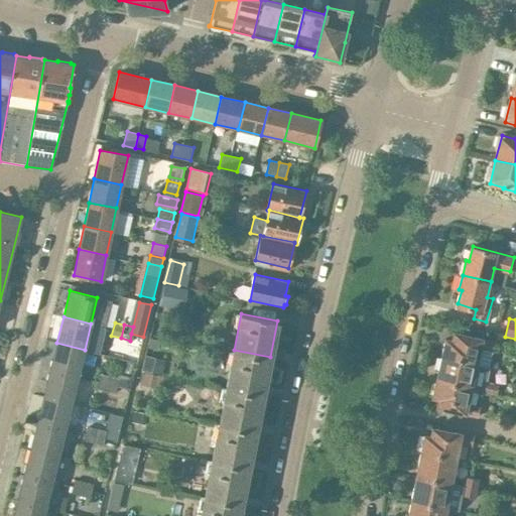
[(496,341),(455,332),(453,340),(446,338),(442,355),(478,363),(481,348),(494,351),(496,341)]
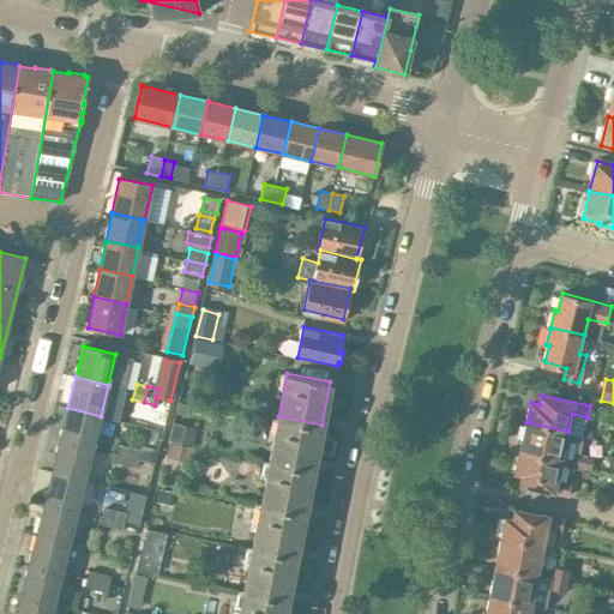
[(92,447),(101,416),(67,408),(60,439),(92,447)]
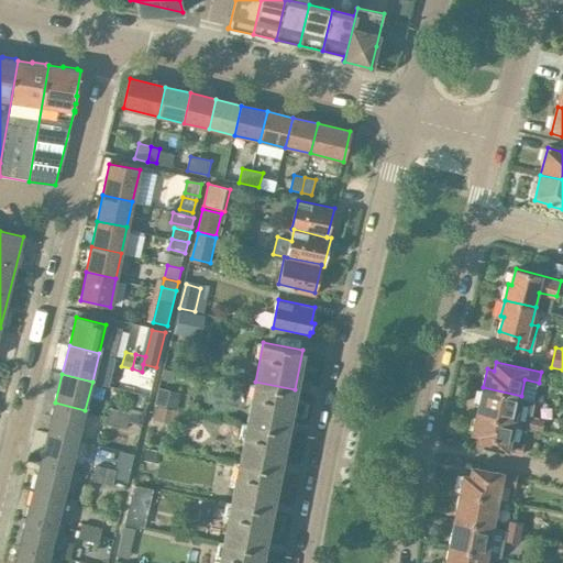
[(287,429),(295,389),(255,382),(247,421),(287,429)]
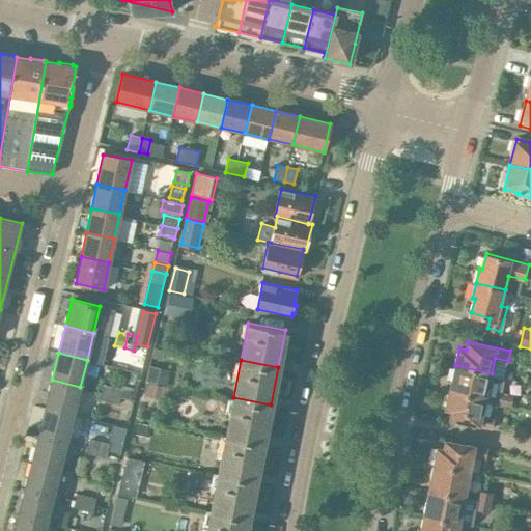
[(503,376),(492,373),(455,365),(450,390),(485,398),(498,401),(500,391),(503,376)]
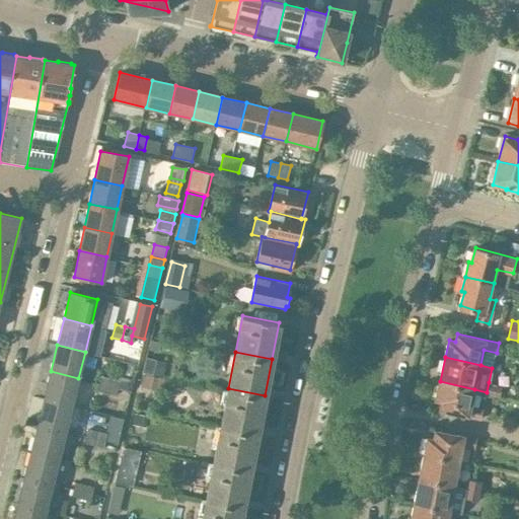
[(72,404),(78,378),(51,371),(44,397),(72,404)]
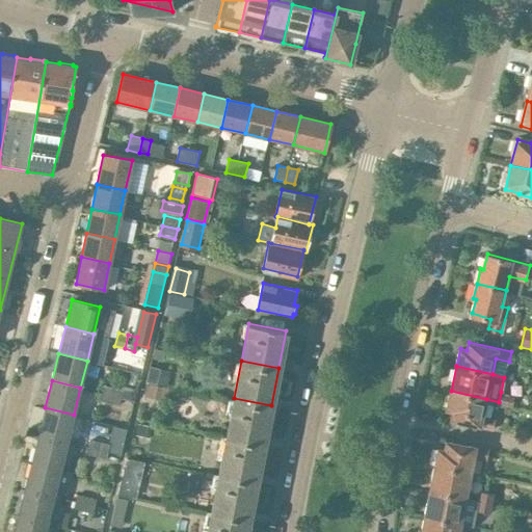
[(111,403),(114,389),(105,387),(101,400),(111,403)]
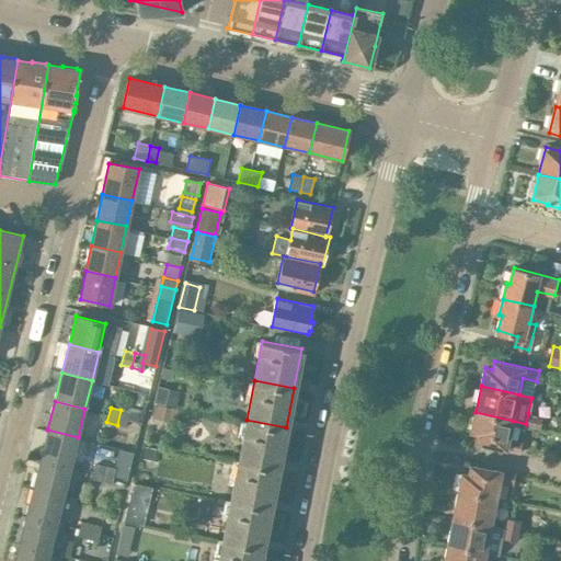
[(130,413),(121,410),(117,425),(127,427),(130,413)]
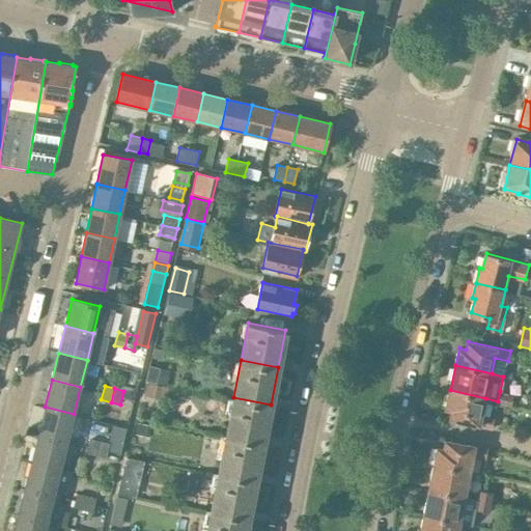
[(481,415),(485,398),(450,390),(446,408),(452,409),(450,417),(493,427),(495,418),(481,415)]
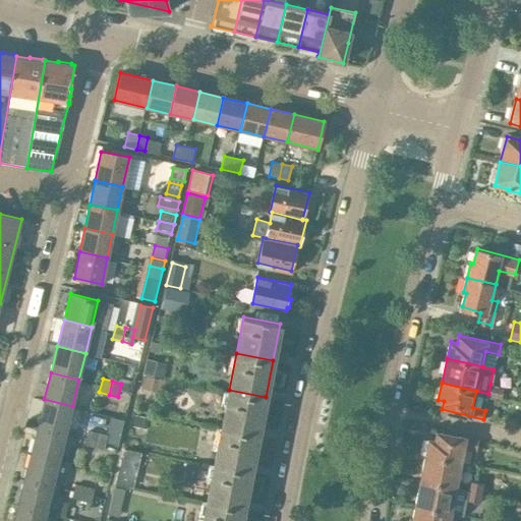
[(490,384),(488,394),(501,397),(504,387),(490,384)]
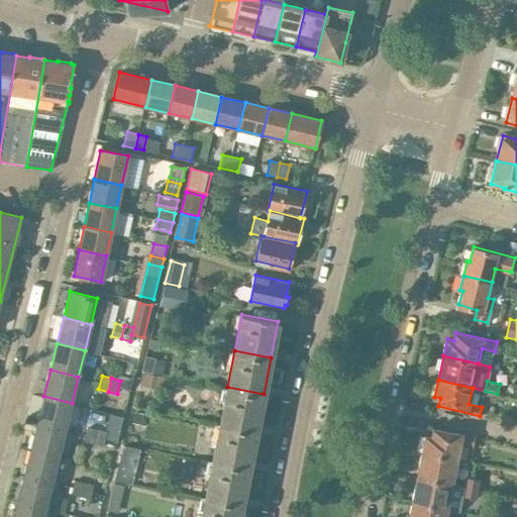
[(256,432),(264,394),(227,387),(220,425),(256,432)]
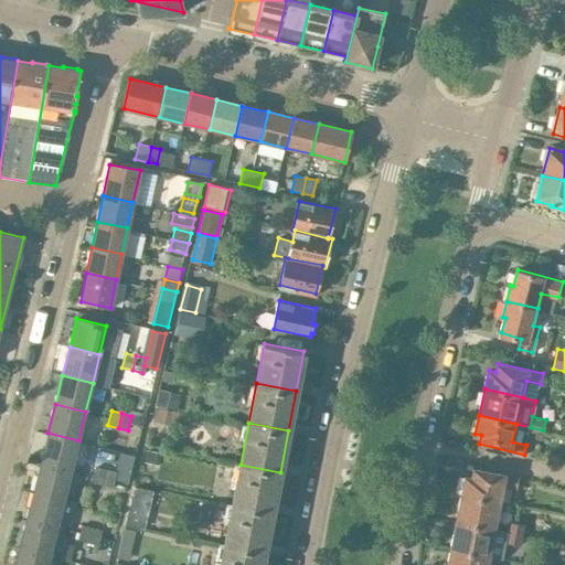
[(71,469),(78,440),(48,433),(41,462),(71,469)]
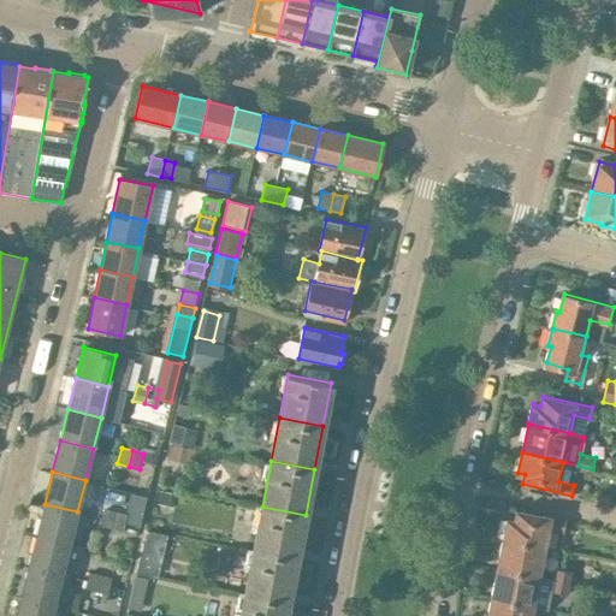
[(70,543),(77,511),(45,504),(37,535),(70,543)]
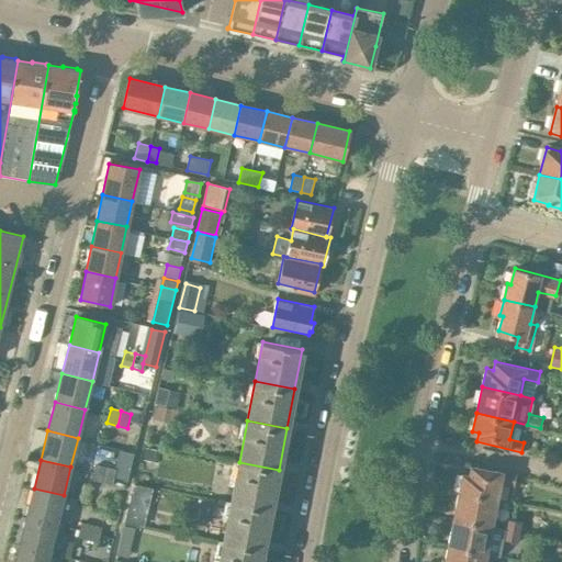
[(271,508),(279,470),(239,462),(232,501),(271,508)]
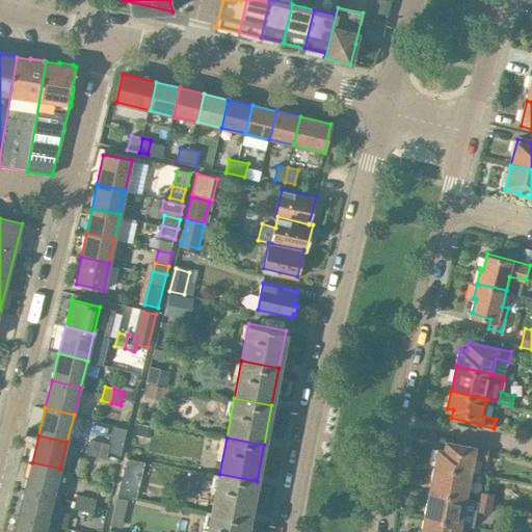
[(98,457),(101,443),(91,441),(88,454),(98,457)]
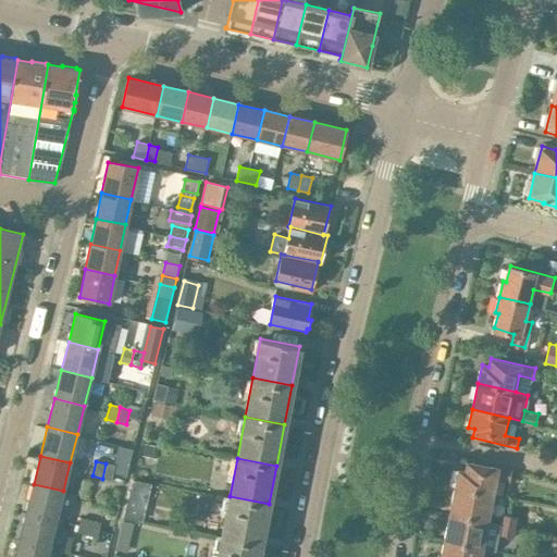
[(511,471),(467,461),(465,470),(459,469),(456,486),(493,494),(496,479),(509,481),(511,471)]
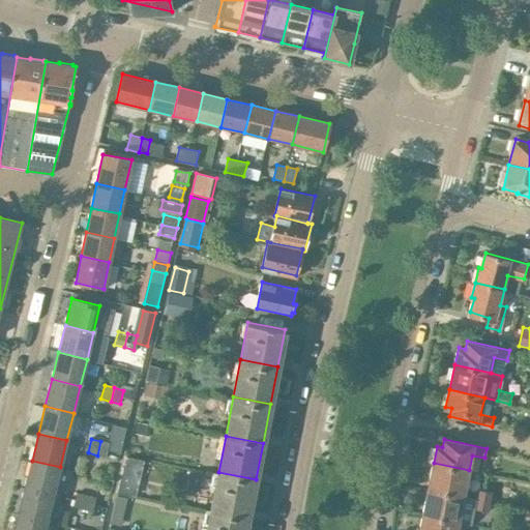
[(110,444),(100,441),(97,455),(107,458),(110,444)]
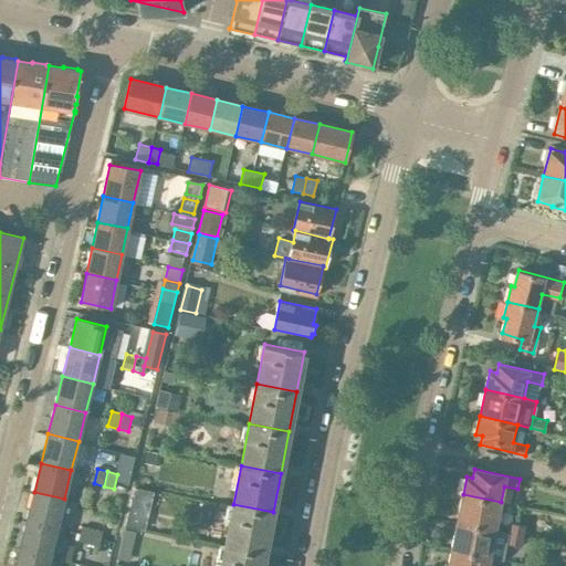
[(56,527),(64,499),(34,492),(27,521),(56,527)]
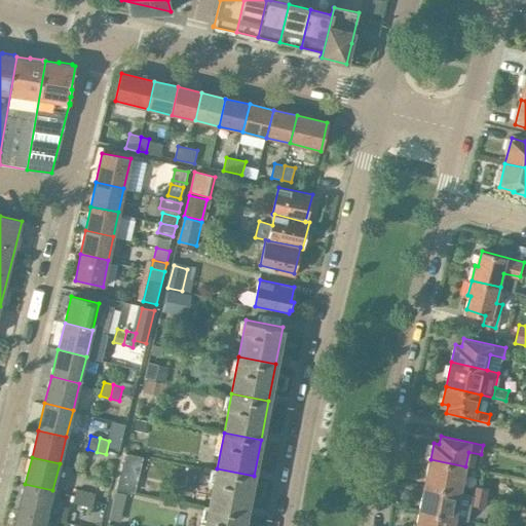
[(460,492),(465,466),(430,459),(425,485),(460,492)]
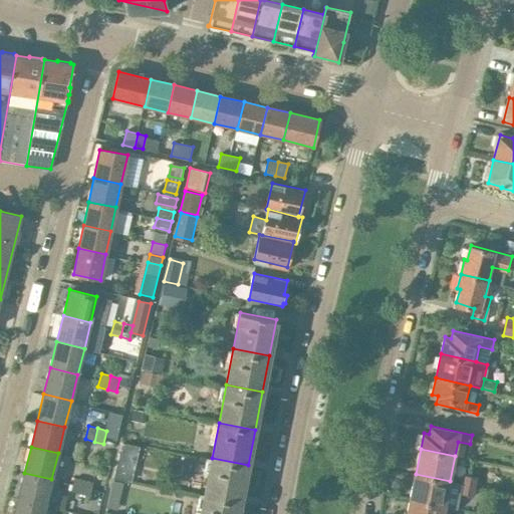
[(241,501),(248,465),(212,458),(205,494),(241,501)]
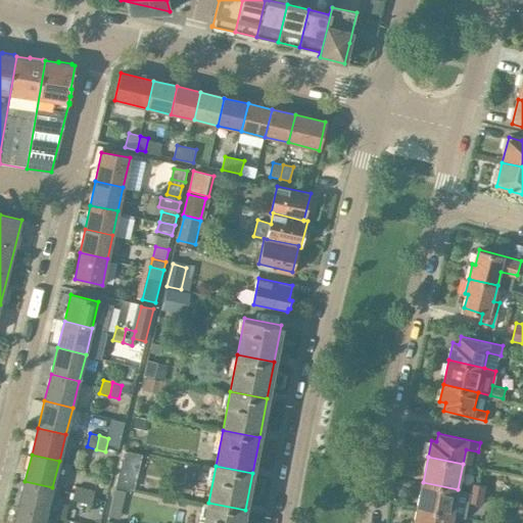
[(46,515),(52,487),(25,481),(18,508),(46,515)]
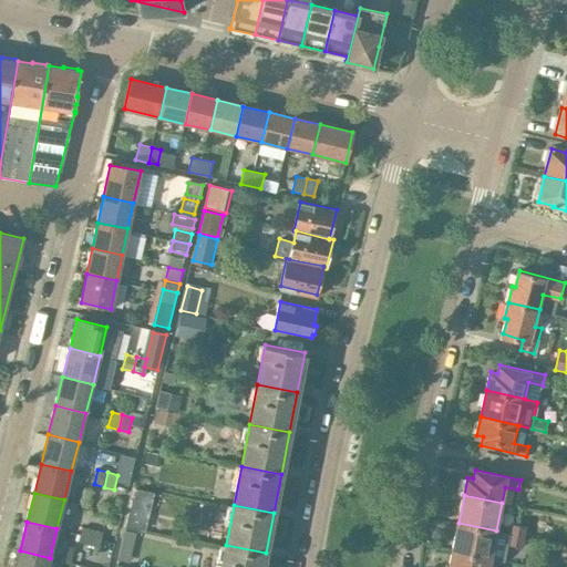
[(491,558),(496,531),(459,523),(453,550),(491,558)]
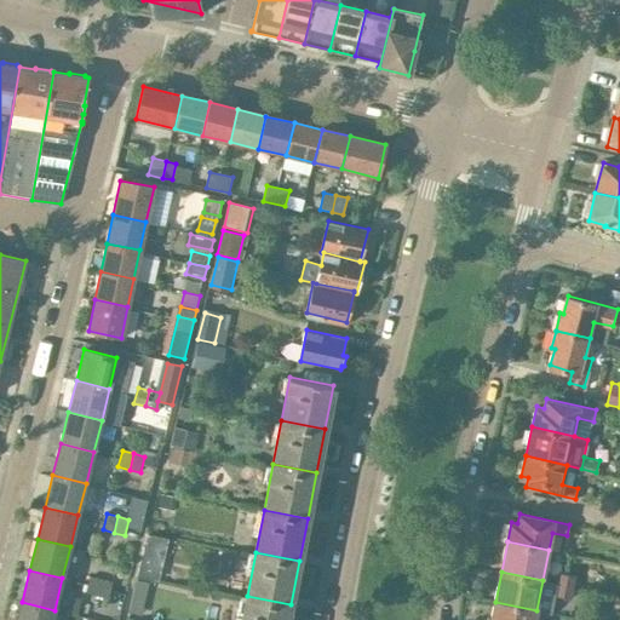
[(560,573),(557,584),(572,587),(574,575),(560,573)]
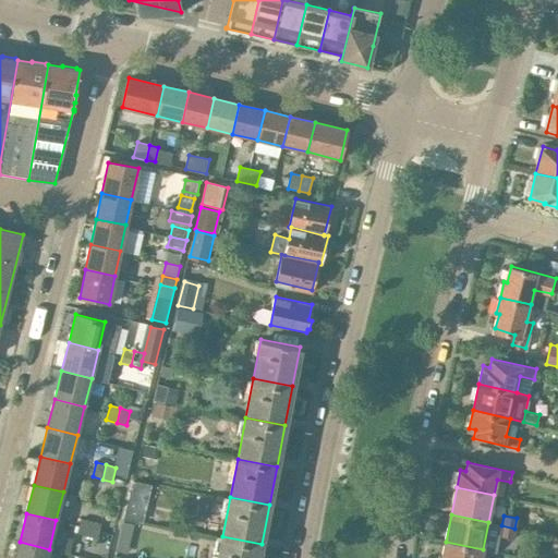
[(88,536),(92,522),(82,519),(79,534),(88,536)]
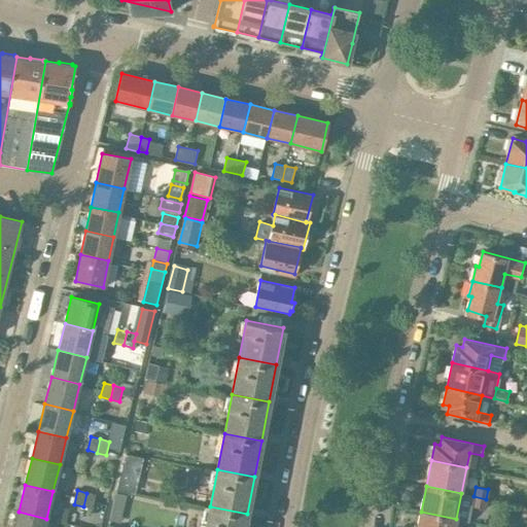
[(96,495),(86,493),(83,506),(93,508),(96,495)]
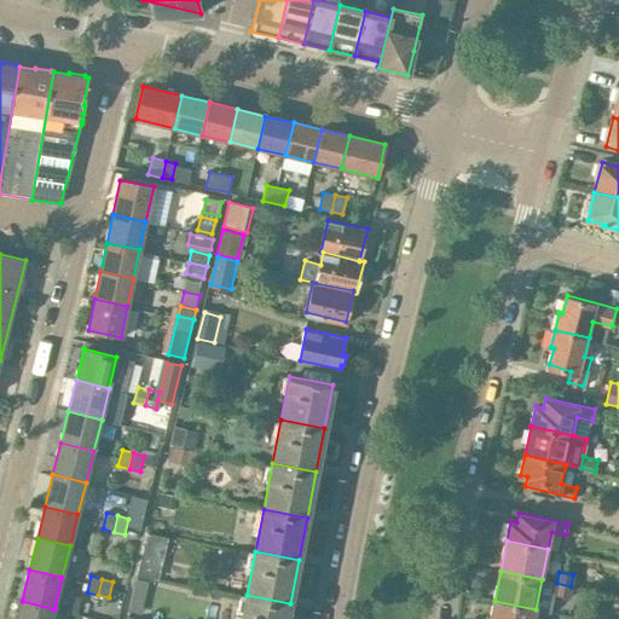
[(128,609),(142,613),(148,582),(134,579),(128,609)]
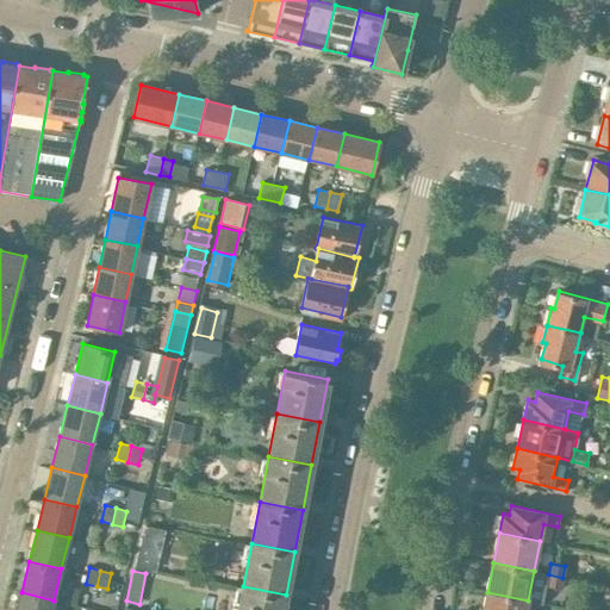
[(560,589),(562,578),(548,574),(546,585),(560,589)]
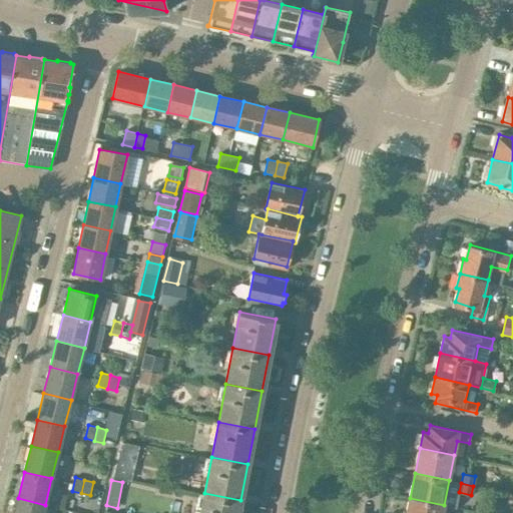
[(237,512),(240,500),(204,493),(199,512),(237,512)]
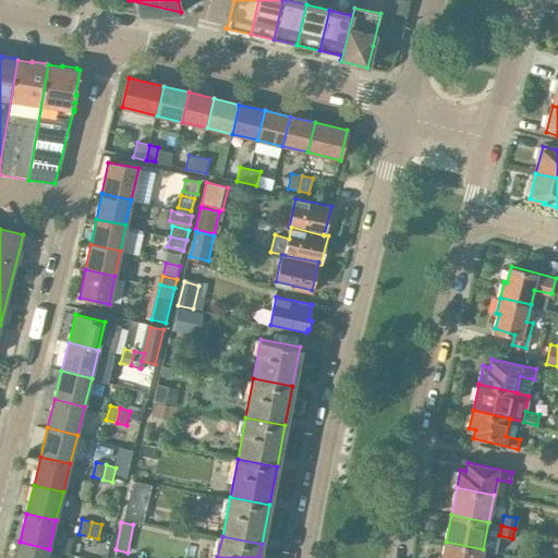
[(46,557),(49,549),(20,542),(15,557),(46,557)]
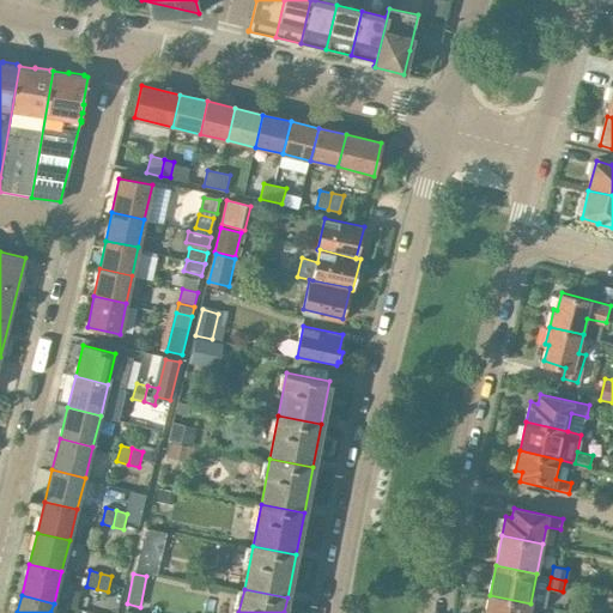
[(528,612),(530,604),(490,595),(485,612),(528,612)]
